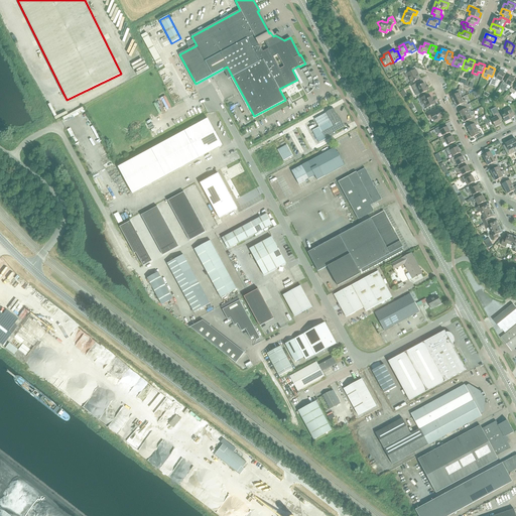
[(408,77),(411,82),(411,83),(419,79),(416,73),(417,73),(415,70),(413,68),(404,72),(407,78),(408,77)]
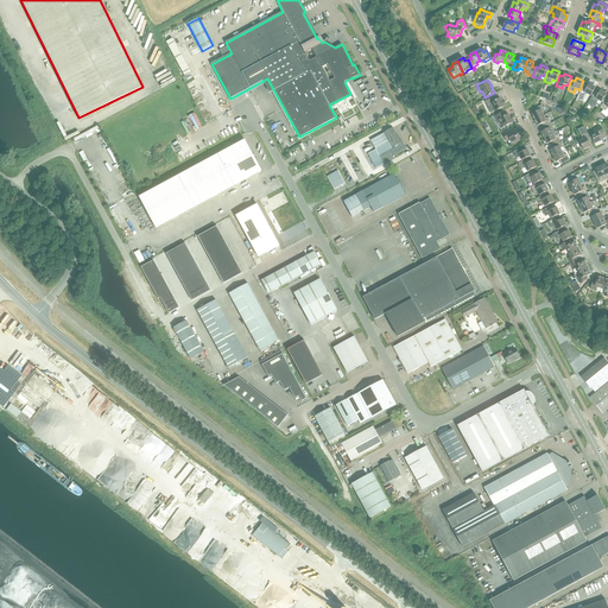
[(584,84),(580,94),(577,99),(583,102),(587,94),(590,96),(595,88),(589,83),(587,87),(584,84)]
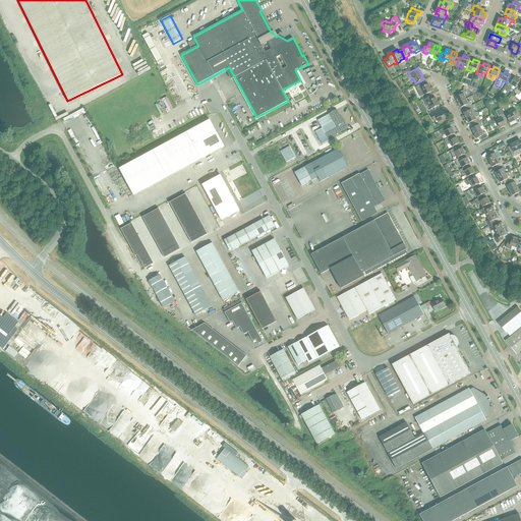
[(506,85),(504,90),(509,93),(513,85),(516,88),(520,80),(517,78),(514,77),(513,79),(510,78),(506,85)]
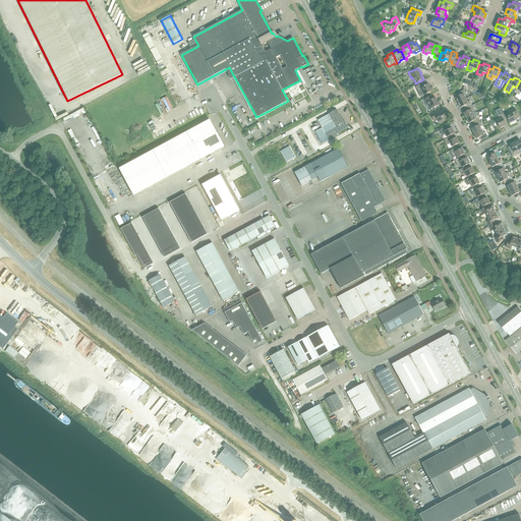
[(424,82),(417,85),(415,87),(420,97),(433,91),(432,89),(431,90),(428,84),(426,85),(424,82)]
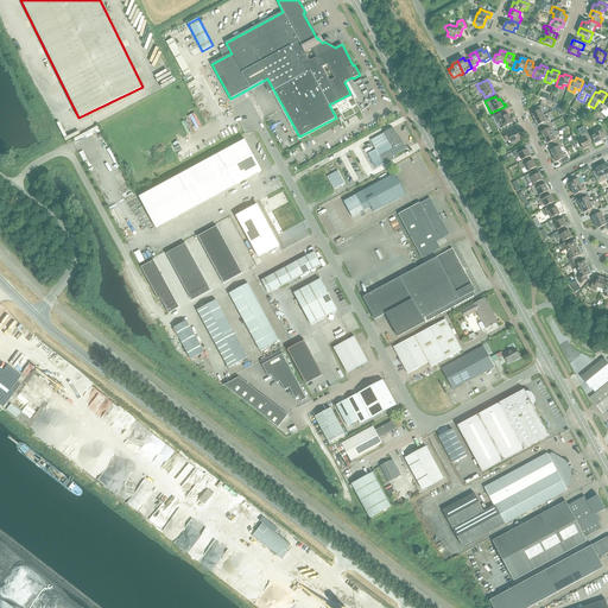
[(531,114),(534,120),(544,115),(542,112),(544,111),(542,105),(533,109),(534,113),(531,114)]
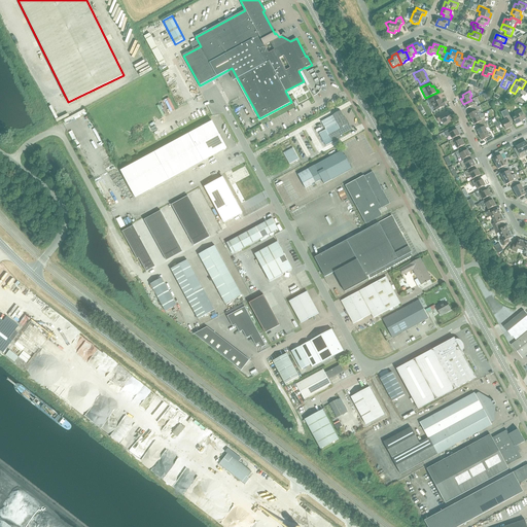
[(433,105),(436,110),(446,105),(445,104),(444,105),(441,99),(437,101),(436,97),(429,101),(431,106),(433,105)]
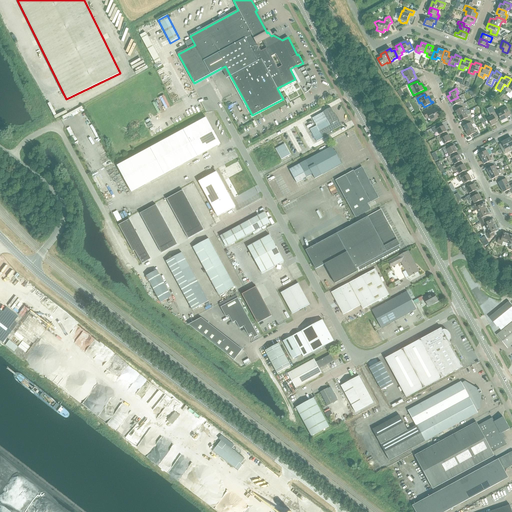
[(455,105),(457,107),(464,104),(461,99),(459,100),(458,97),(450,101),(453,106),(455,105)]
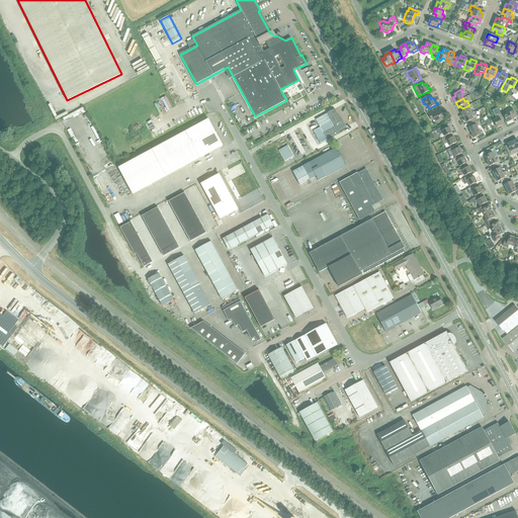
[(460,112),(463,117),(470,113),(469,111),(471,109),(469,105),(462,108),(463,111),(460,112)]
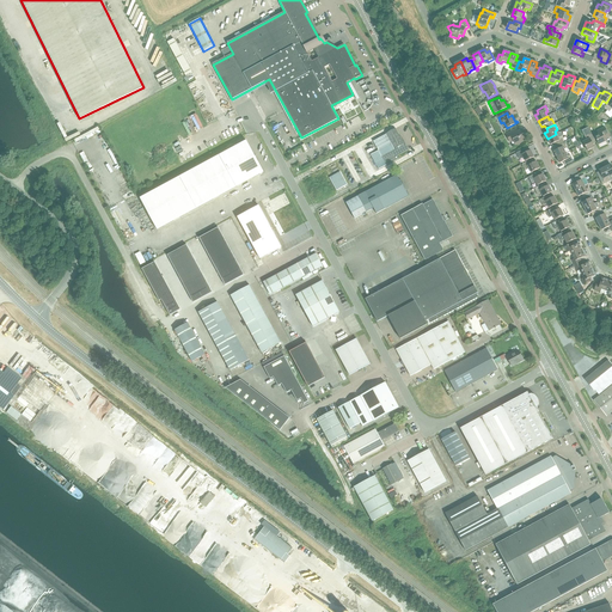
[(598,134),(594,136),(599,145),(606,141),(605,139),(609,136),(605,127),(601,129),(597,132),(598,134)]
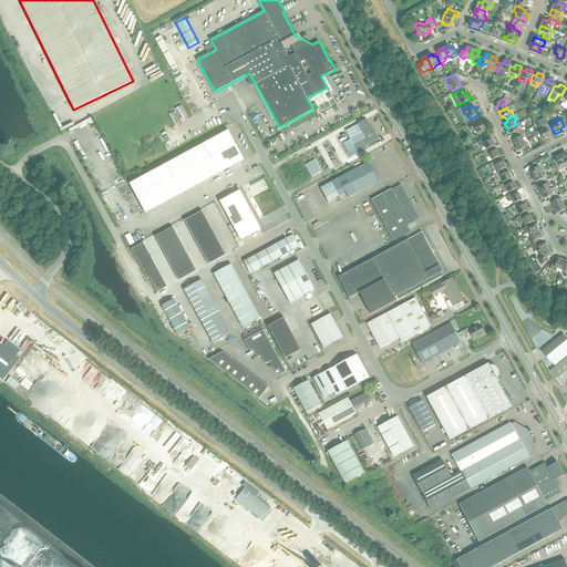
[(545,119),(539,121),(543,126),(542,126),(544,130),(539,132),(544,140),(550,136),(549,134),(552,132),(547,123),(545,119)]
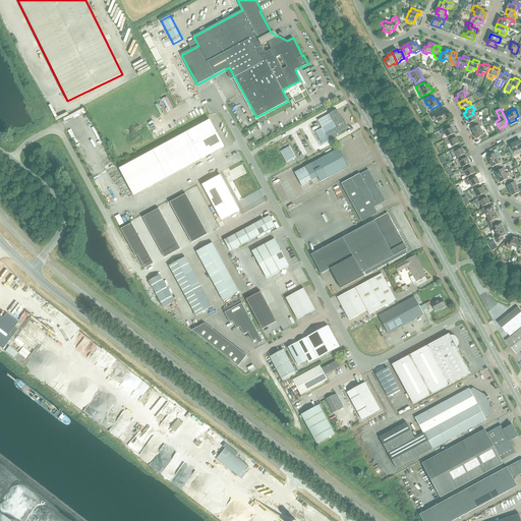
[(325,133),(329,141),(339,135),(338,133),(348,128),(344,122),(337,110),(329,114),(334,124),(331,126),(333,129),(325,133)]
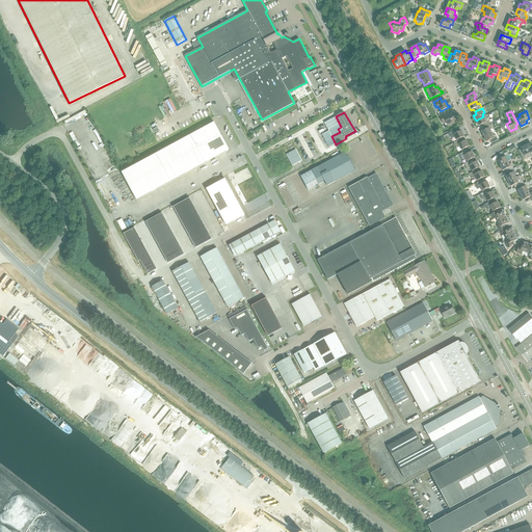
[(446,122),(448,126),(457,122),(455,116),(454,114),(448,117),(447,113),(440,116),(443,124),(446,122)]
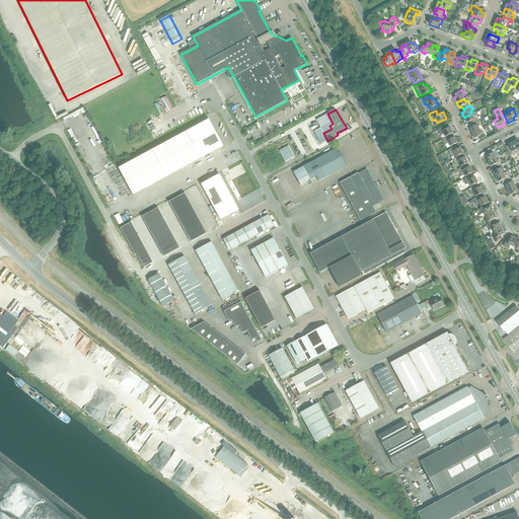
[(320,128),(314,131),(321,144),(327,141),(323,133),(331,129),(329,126),(332,124),(327,114),(316,120),(320,128)]
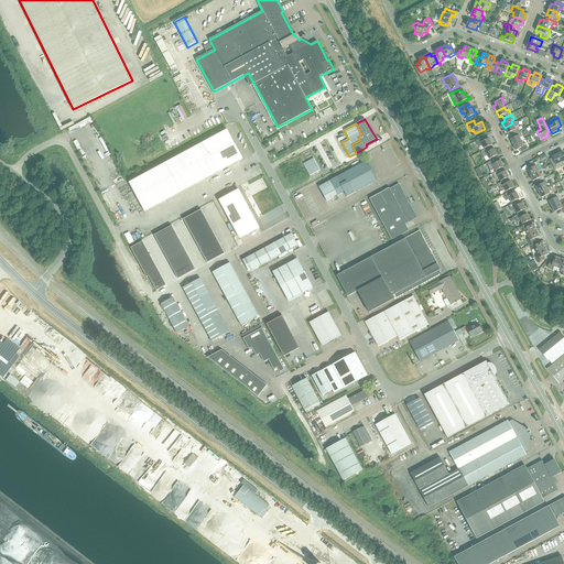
[(510,132),(511,136),(520,131),(517,126),(514,127),(512,123),(505,128),(507,133),(510,132)]
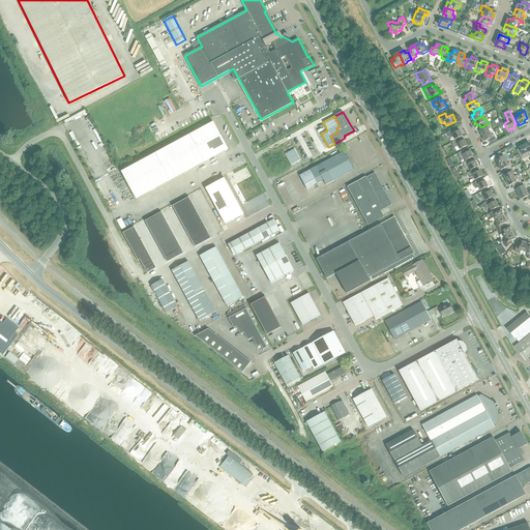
[(121,172),(122,174),(136,200),(229,149),(213,122),(201,129),(121,172)]
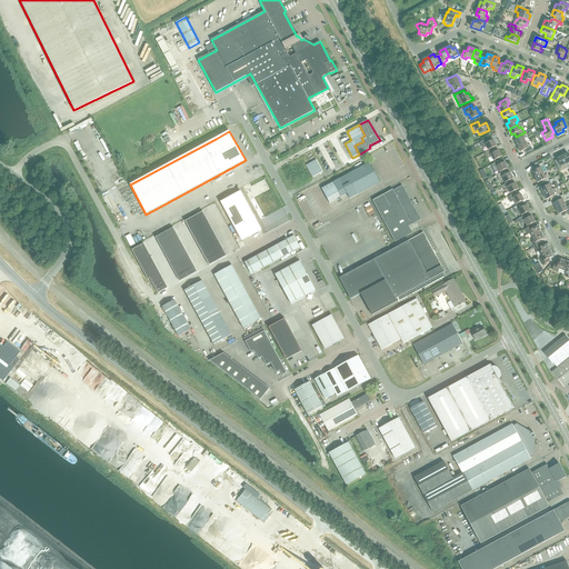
[(515,141),(518,147),(526,142),(525,139),(527,138),(525,132),(516,137),(518,139),(515,141)]
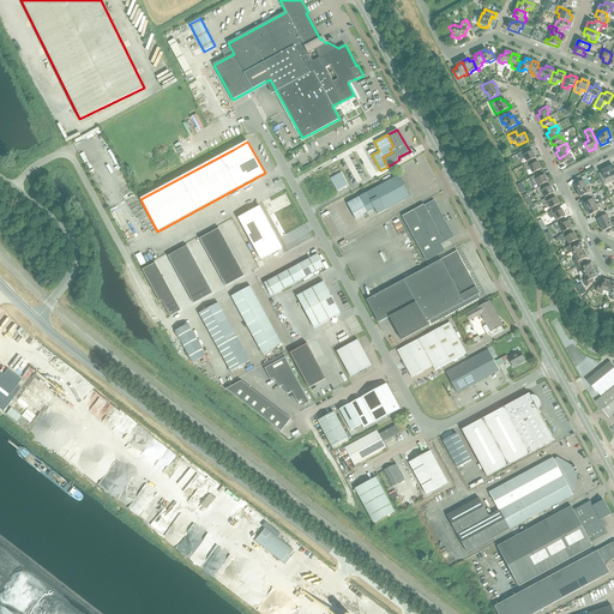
[(525,158),(527,162),(536,157),(533,151),(529,152),(528,149),(518,154),(521,160),(525,158)]
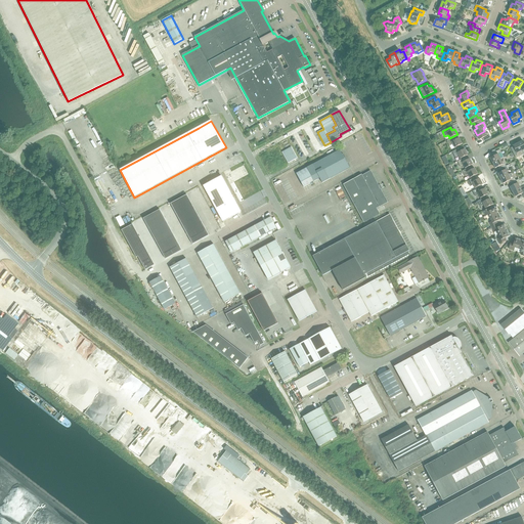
[(484,131),(477,135),(479,140),(482,138),(483,141),(490,137),(488,133),(486,134),(484,131)]
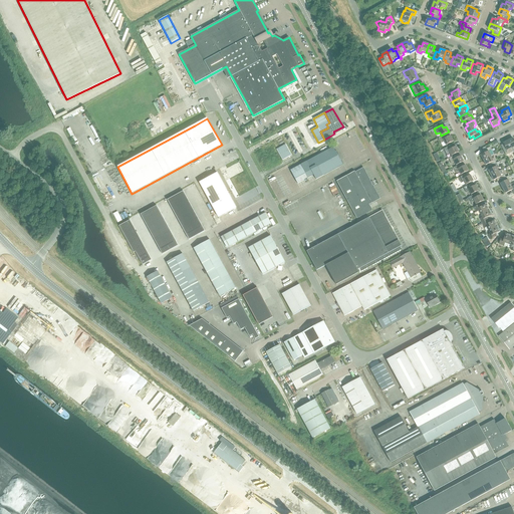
[(444,142),(446,145),(453,142),(450,136),(448,137),(447,134),(439,139),(441,144),(444,142)]
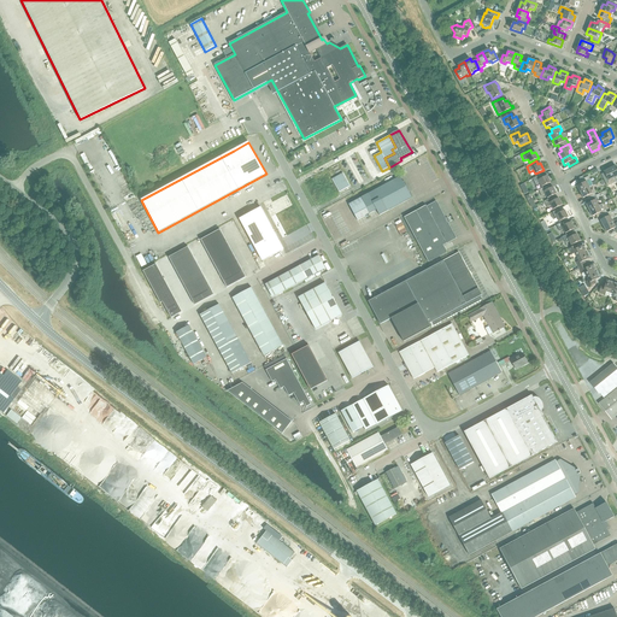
[(615,178),(610,169),(604,172),(605,175),(603,176),(607,187),(616,182),(615,178)]
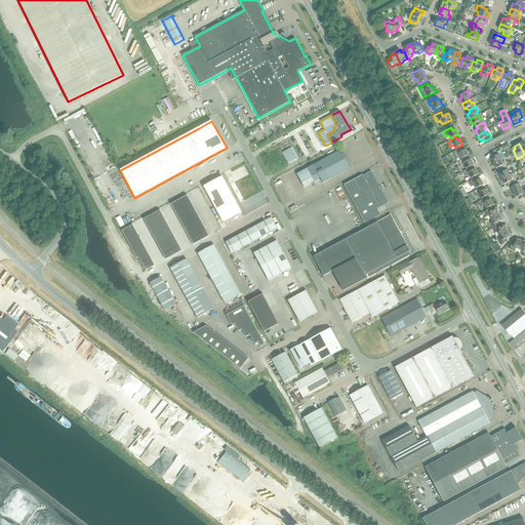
[(284,150),(289,162),(298,158),(293,147),(284,150)]
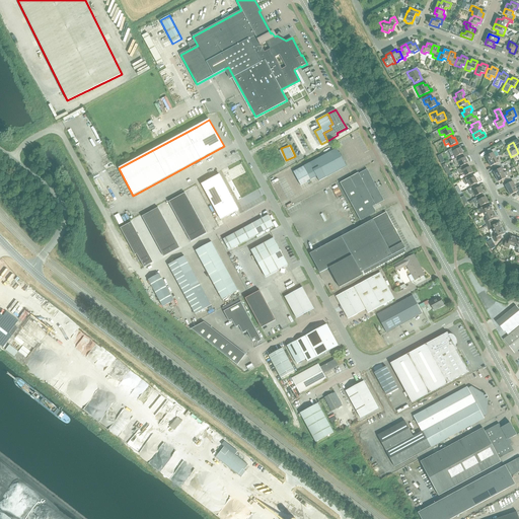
[(454,154),(455,157),(463,153),(460,148),(457,149),(456,146),(448,150),(451,156),(454,154)]
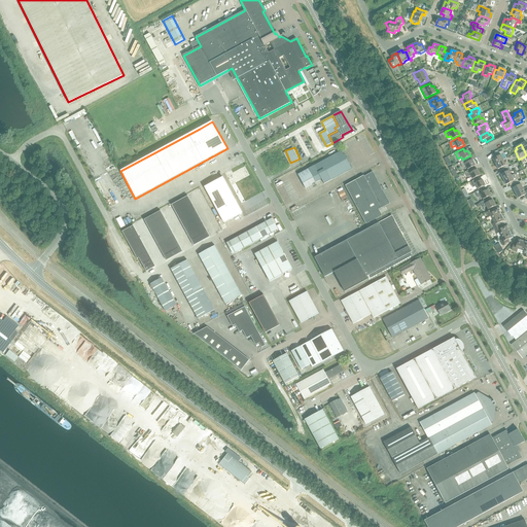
[(342,150),(300,173),(297,174),(305,188),(321,179),(323,184),(351,169),(342,150)]
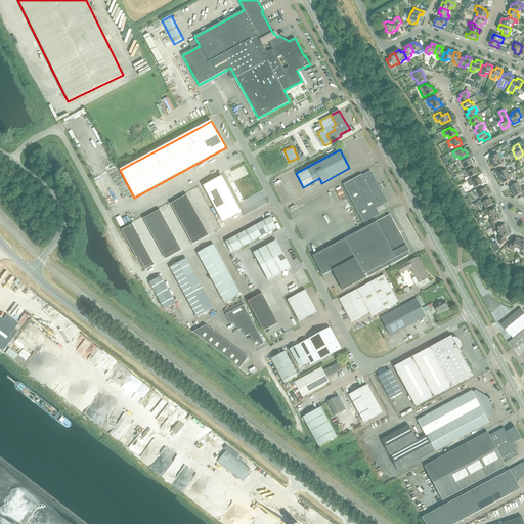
[(490,158),(492,163),(500,160),(504,158),(500,149),(496,151),(495,149),(491,151),(492,154),(491,154),(492,157),(490,158)]
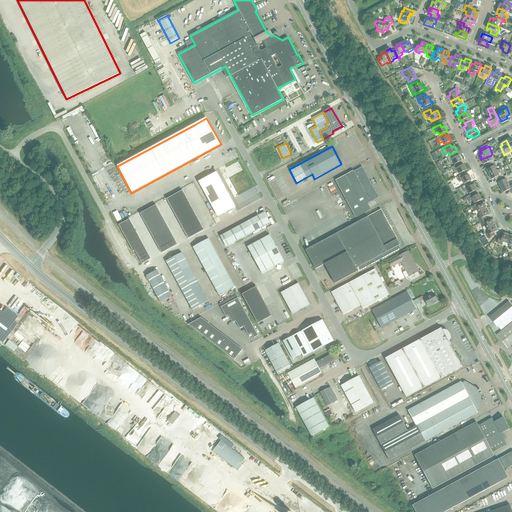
[(453,161),(454,165),(462,161),(459,155),(456,156),(455,153),(447,158),(449,163),(453,161)]
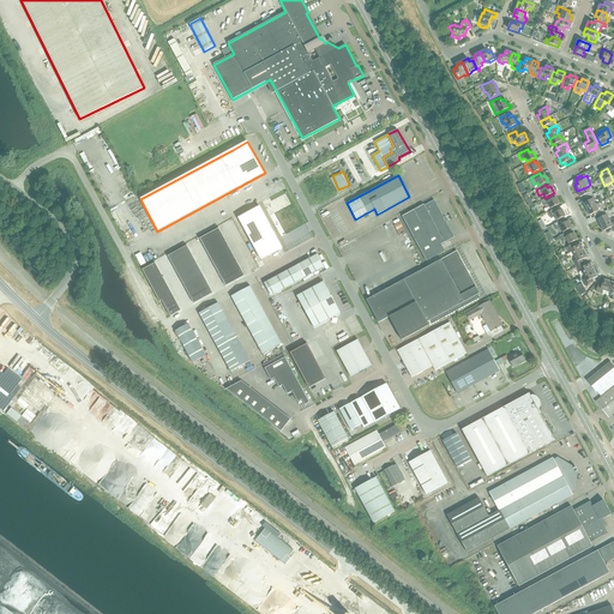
[(125,188),(127,193),(124,196),(126,200),(137,196),(132,185),(125,188)]
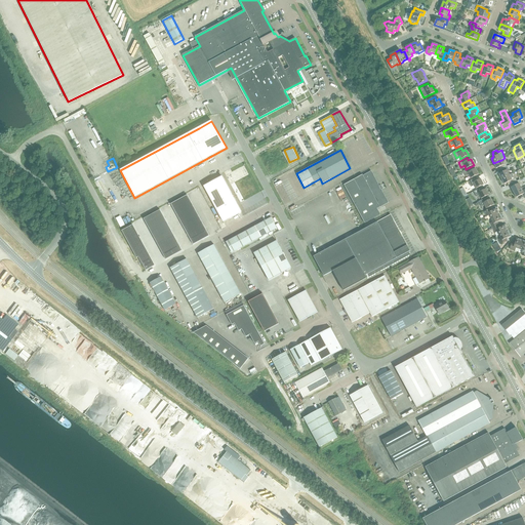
[(499,167),(500,170),(507,166),(505,161),(502,162),(501,160),(493,163),(496,168),(499,167)]
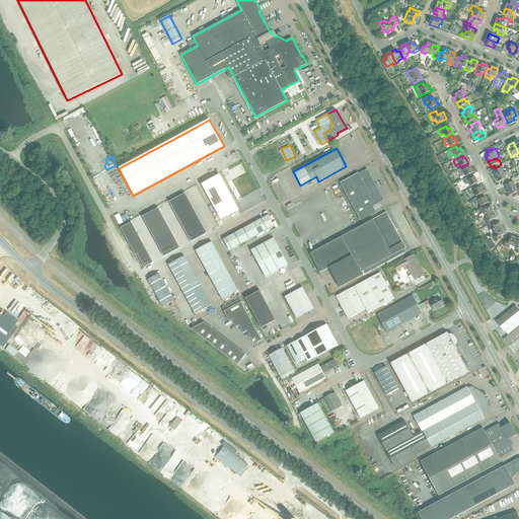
[(493,172),(496,177),(504,173),(504,172),(502,170),(504,169),(501,164),(495,168),(496,170),(493,172)]
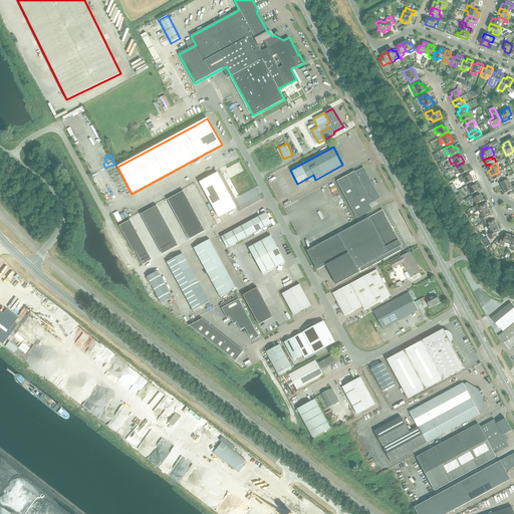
[(454,168),(454,169),(456,173),(459,172),(461,175),(468,171),(465,165),(463,167),(462,164),(454,168)]
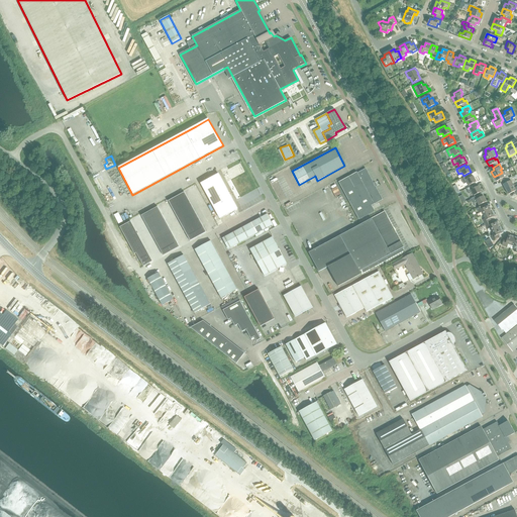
[(356,173),(348,177),(338,183),(358,220),(374,211),(371,206),(382,200),(375,187),(377,186),(375,183),(374,184),(366,170),(357,174),(356,173)]
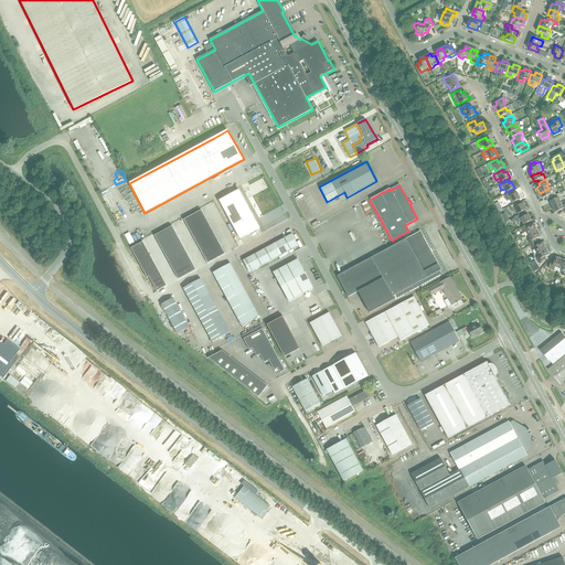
[(552,198),(556,195),(554,192),(551,187),(548,188),(548,189),(540,193),(542,199),(545,196),(546,200),(552,198)]
